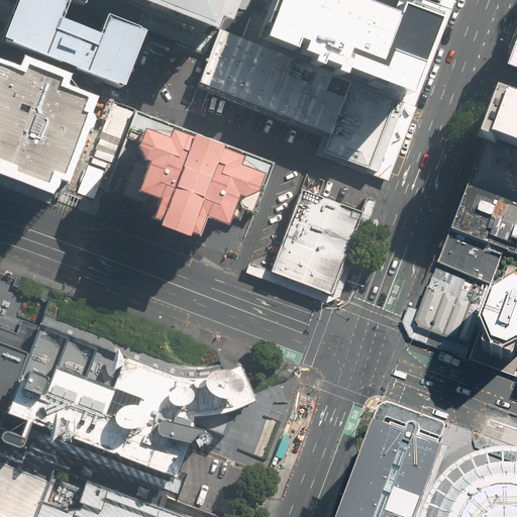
[(69,4),(57,0),(19,0),(2,43),(24,52),(29,54),(120,89),(121,86),(131,62),(141,35),(106,21),(99,39),(61,24),(69,4)]
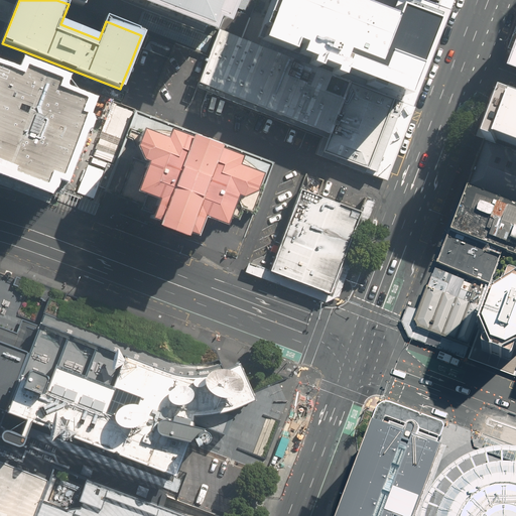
[(63,0),(82,7),(84,0),(126,0),(212,32),(216,21),(226,24),(235,0),(63,0)]
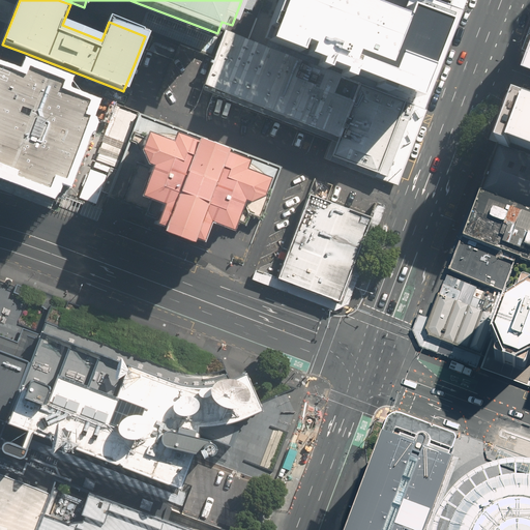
[(280,0),(266,35),(415,91),(444,13),(407,0),(405,0),(400,17),(356,0),(280,0)]
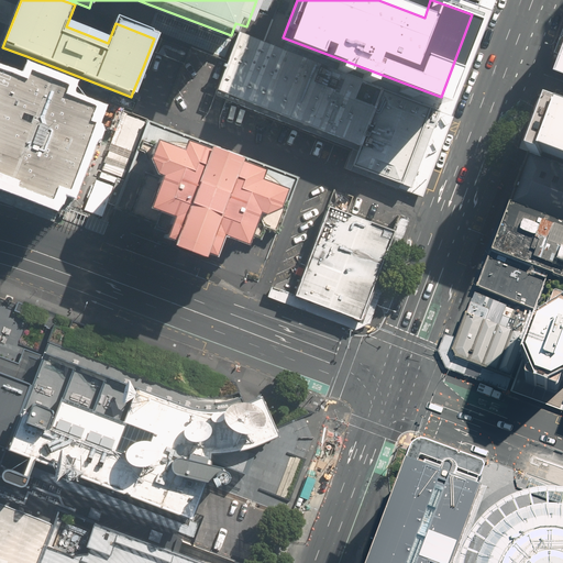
[(440,111),(239,33),(217,90),(222,92),(229,95),(361,146),(353,166),(410,187),(440,111)]
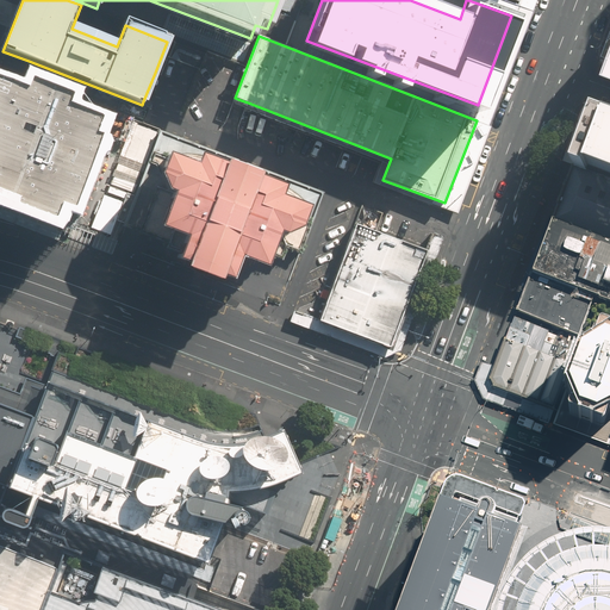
[(0,78),(0,200),(56,222),(61,207),(74,212),(104,137),(97,134),(103,118),(69,105),(73,95),(30,79),(26,88),(0,78)]
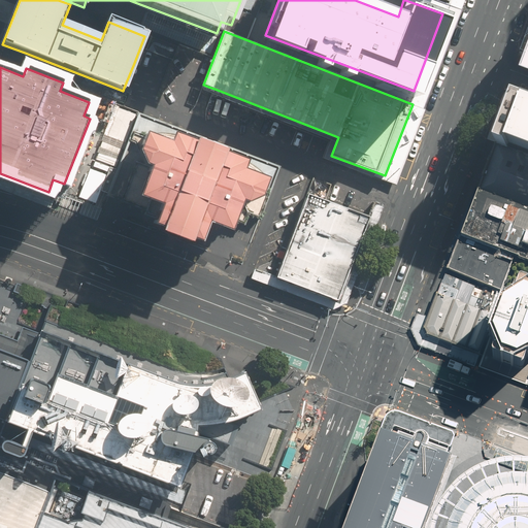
[(527,102),(516,98),(497,145),(527,157),(527,102)]
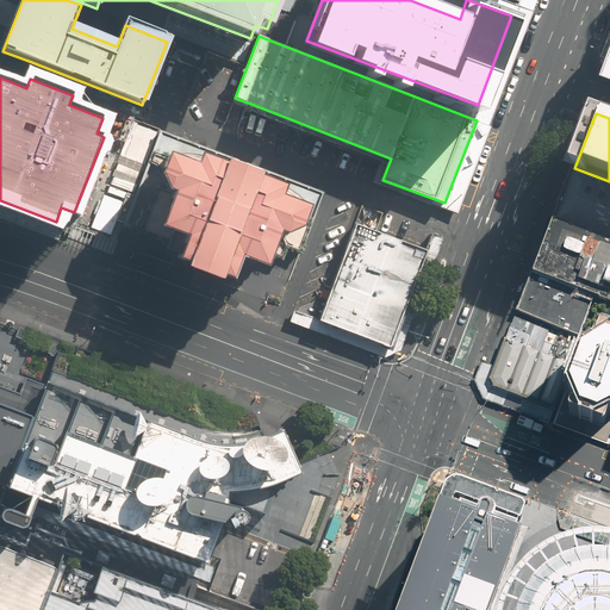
[(154,153),(165,156),(157,175),(160,180),(161,184),(157,186),(139,234),(167,244),(166,248),(178,251),(176,254),(176,256),(186,261),(184,266),(217,278),(218,274),(230,278),(231,274),(237,257),(263,266),(267,256),(284,263),(288,249),(297,251),(318,192),(169,137),(161,134),(154,153)]
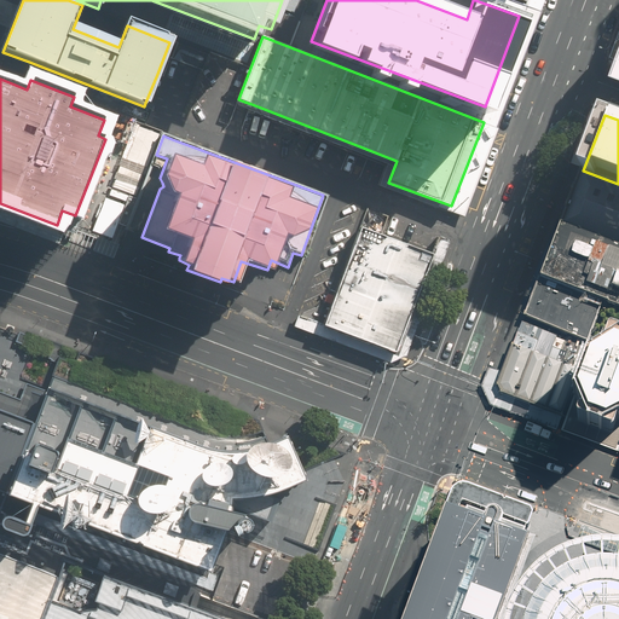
[(618,184),(583,171),(561,225),(618,247),(618,184)]
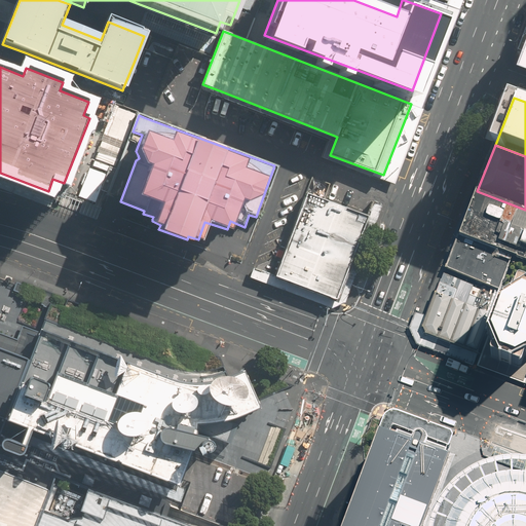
[(116,168),(110,165),(101,190),(104,191),(107,192),(116,168)]
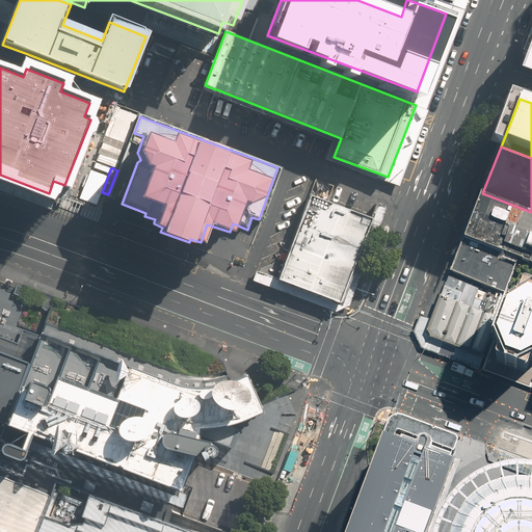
[(54,206),(56,200),(0,179),(0,190),(52,210),(54,206)]
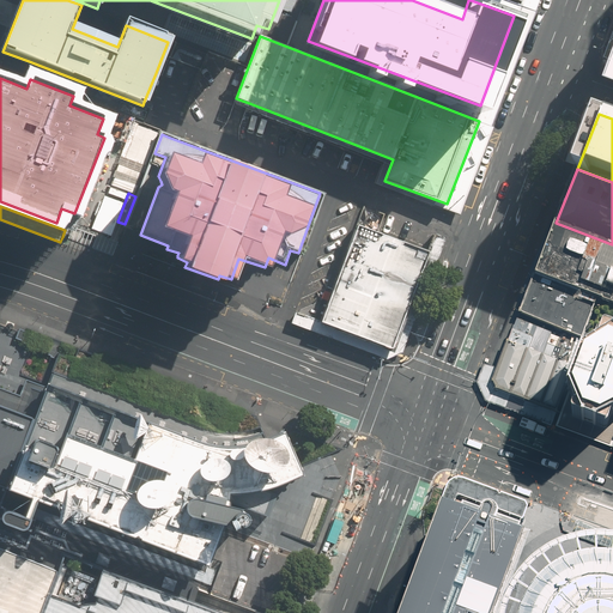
[(612,244),(556,223),(534,277),(600,302),(612,268),(612,244)]
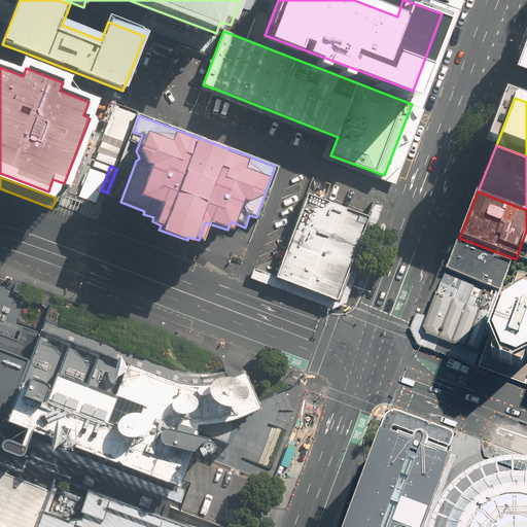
[(303,192),(271,277),(330,300),(362,215),(303,192)]
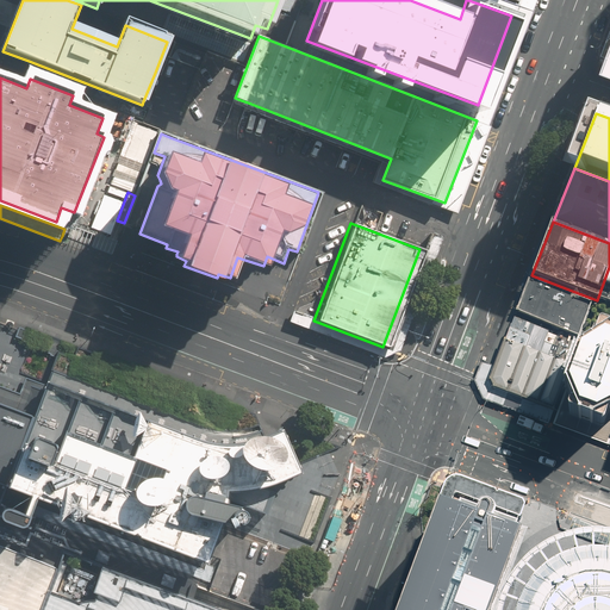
[(531,275),(517,312),(535,319),(551,327),(566,332),(583,338),(597,300),(531,275)]
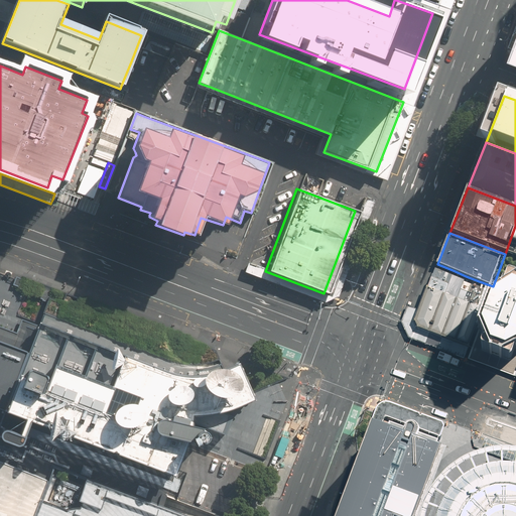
[(417,328),(429,332),(453,270),(437,264),(415,323),(417,328)]
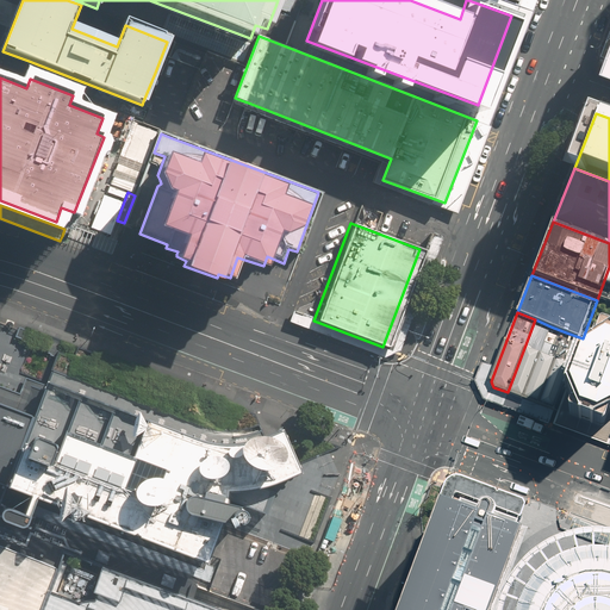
[(551,327),(535,319),(508,392),(523,398),(551,327)]
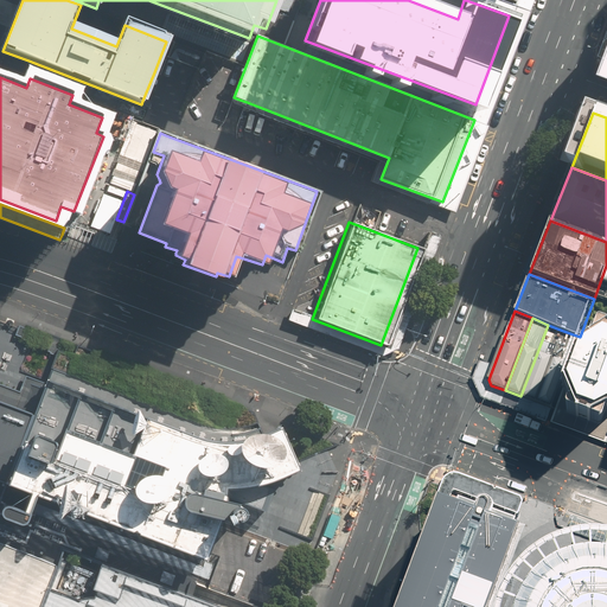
[(26,327),(19,325),(18,328),(16,334),(23,338),(25,331),(26,327)]
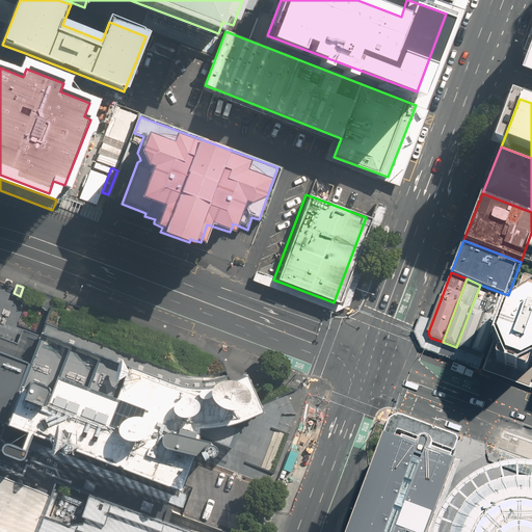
[(480,285),(456,347),(470,352),(494,290),(480,285)]
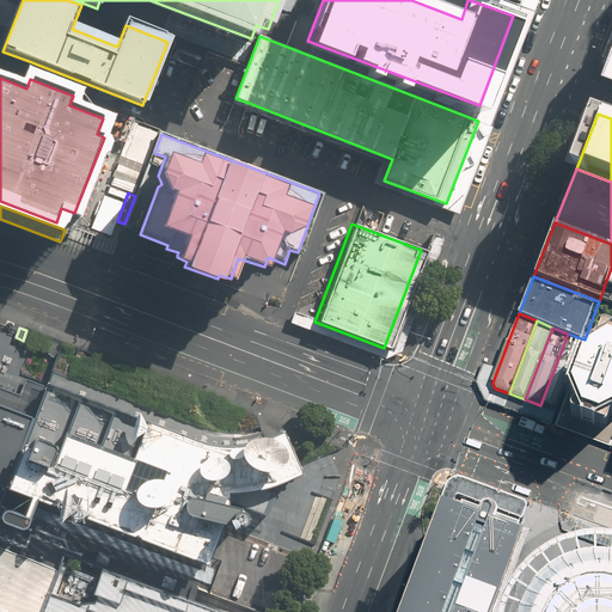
[(585,340),(568,334),(540,405),(556,412),(585,340)]
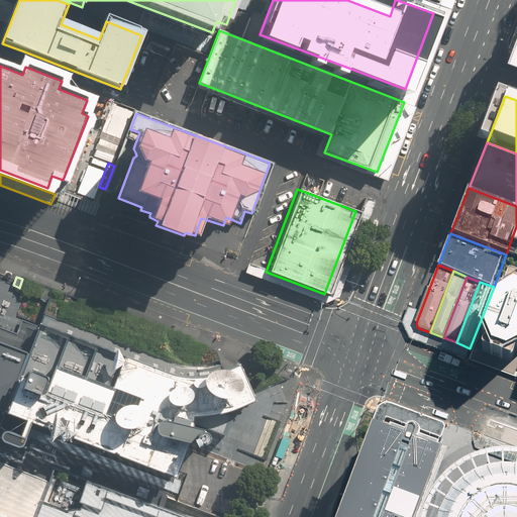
[(516,349),(516,284),(491,301),(481,328),(492,354),(501,358),(516,349)]
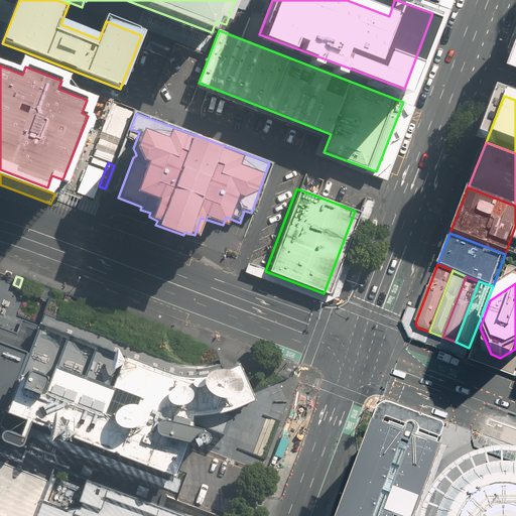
[(0,515),(32,515),(51,465),(162,507),(164,500),(166,495),(175,474),(188,439),(198,441),(199,438),(200,439),(202,439),(203,439),(204,439),(205,438),(206,437),(207,436),(208,434),(208,433),(207,431),(206,430),(205,429),(204,429),(203,428),(202,428),(201,429),(202,427),(192,424),(192,415),(201,415),(210,414),(219,412),(228,410),(236,406),(249,400),(254,398),(238,363),(232,365),(221,370),(211,373),(203,374),(195,375),(184,375),(177,374),(171,372),(40,323),(38,326),(22,318),(16,332),(0,326),(0,515)]
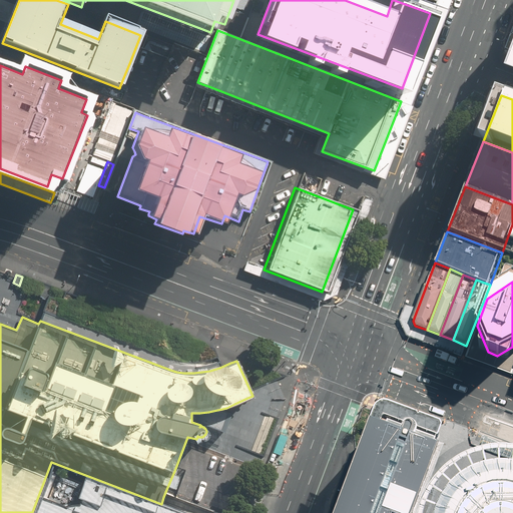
[(419,512),(434,472),(439,458),(444,445),(375,420),(365,447),(359,463),(352,485),(341,512),(419,512)]
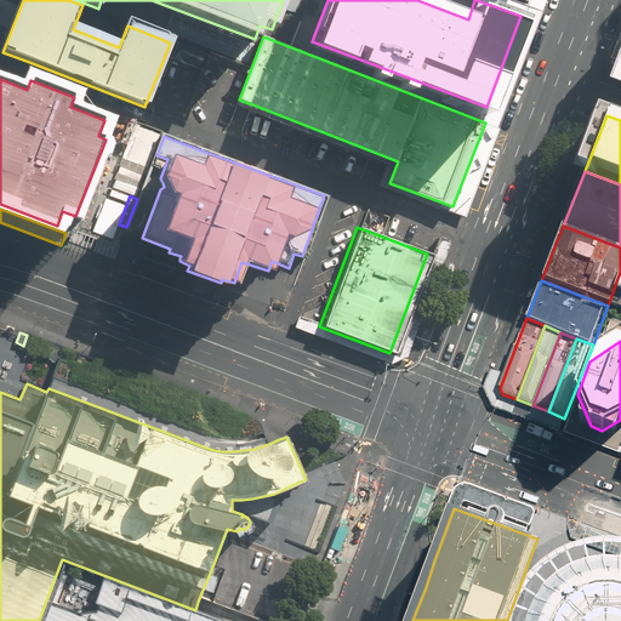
[(620,540),(586,527),(581,539),(620,553),(620,540)]
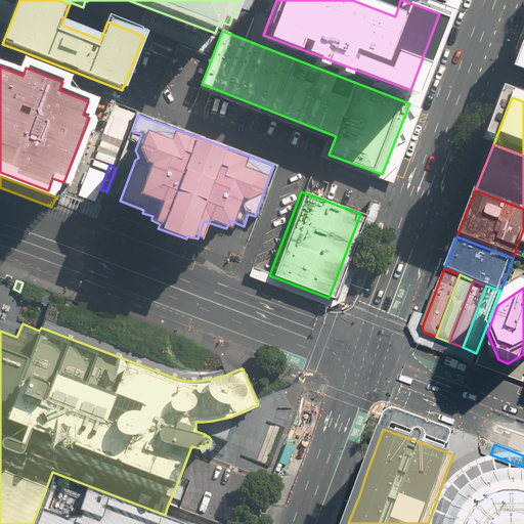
[(523,523),(523,471),(523,472),(516,471),(508,471),(500,472),(492,473),(485,476),(480,478),(475,481),(470,485),(465,489),(461,493),(456,497),(452,503),(449,509),(447,514),(445,520),(444,523),(523,523)]
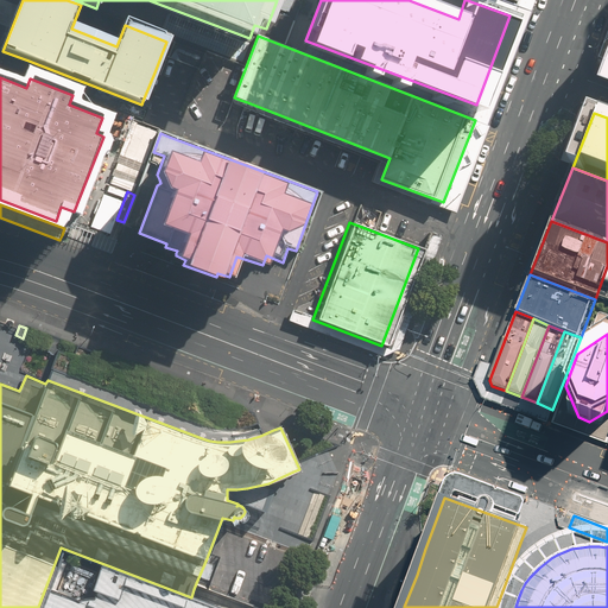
[(219,607),(191,597),(61,548),(38,607),(219,607)]
